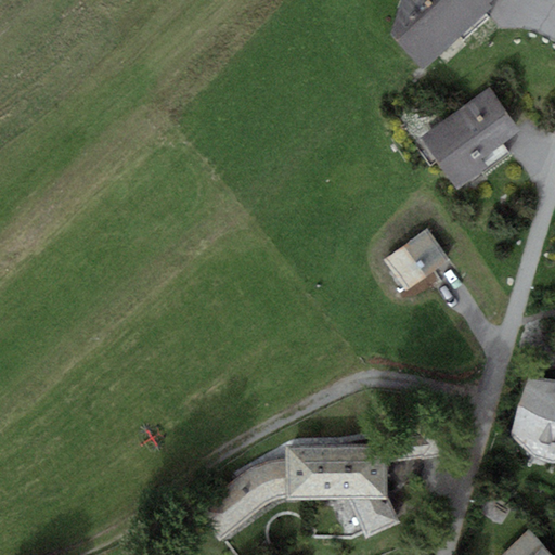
[(390,31),(424,71),(494,5),(491,2),(492,0),(402,0),(401,2),(390,31)]
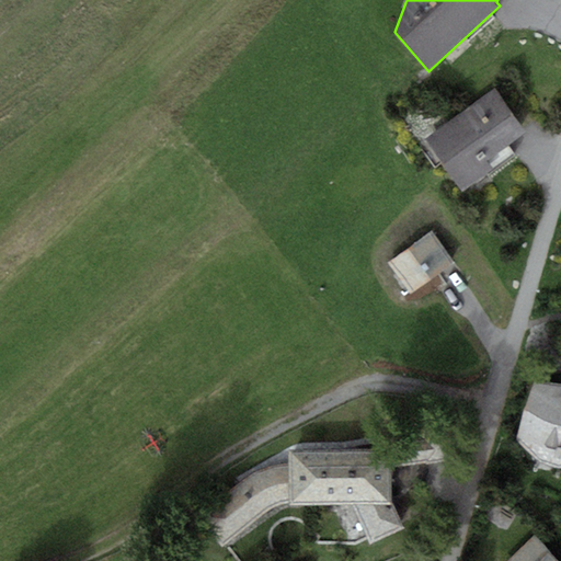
[(494,88),(425,139),(462,191),(514,151),(508,144),(526,132),(494,88)]
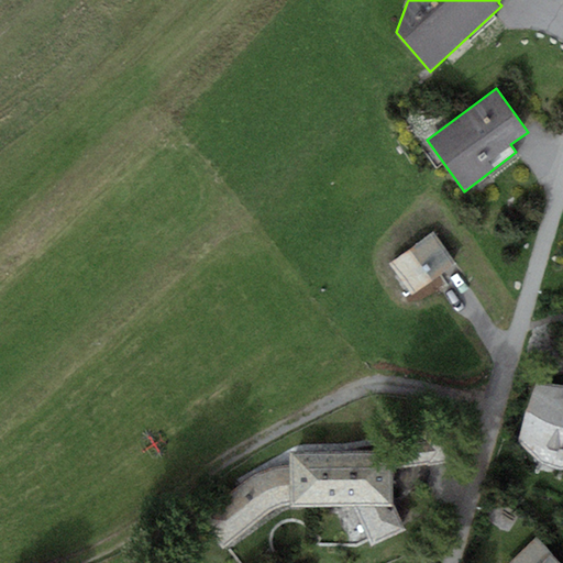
[(433,232),(389,263),(411,294),(455,262),(433,232)]
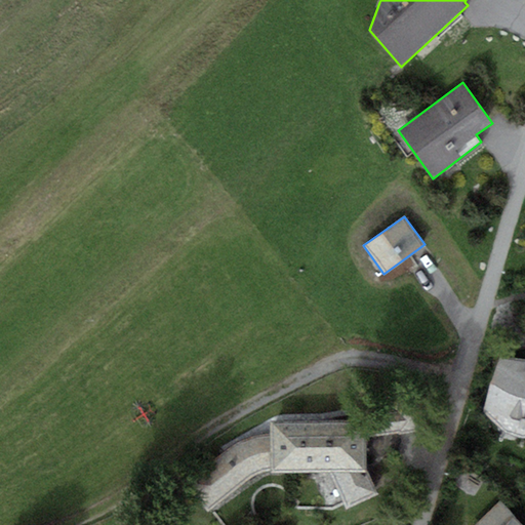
[(524,359),(500,355),(485,412),(506,432),(522,437),(524,437),(524,359)]
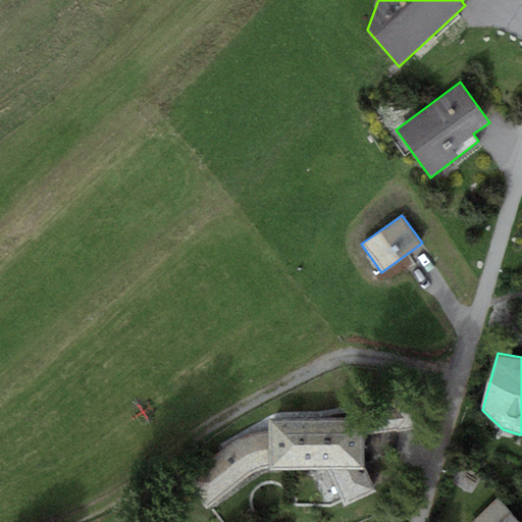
[(362,418),(269,419),(269,431),(270,467),(270,469),(326,468),(345,506),(374,490),(363,468),(362,418)]
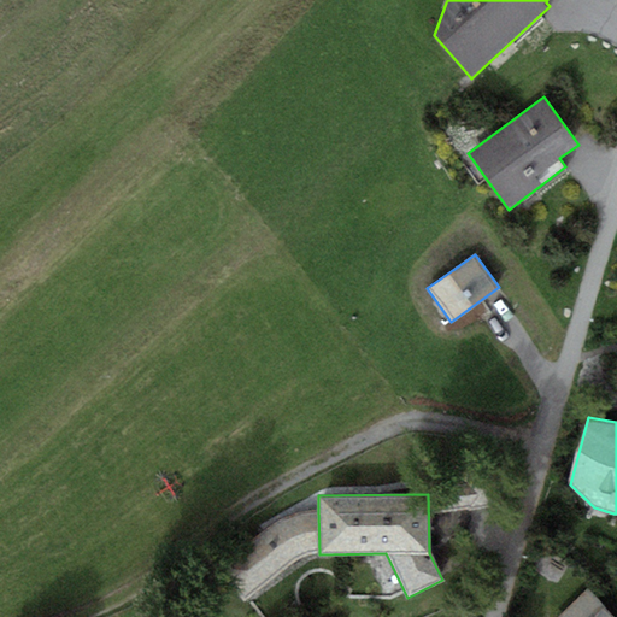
[(272,524),(216,569),(245,603),(295,559),(319,552),(318,510),(307,510),(291,515),(272,524)]
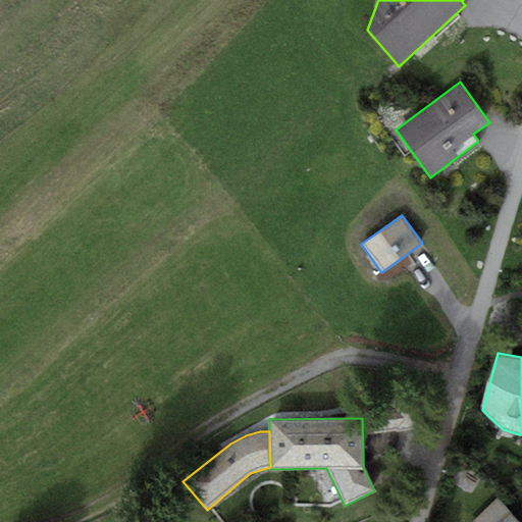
[(520,521),(498,499),(472,521),(520,521)]
